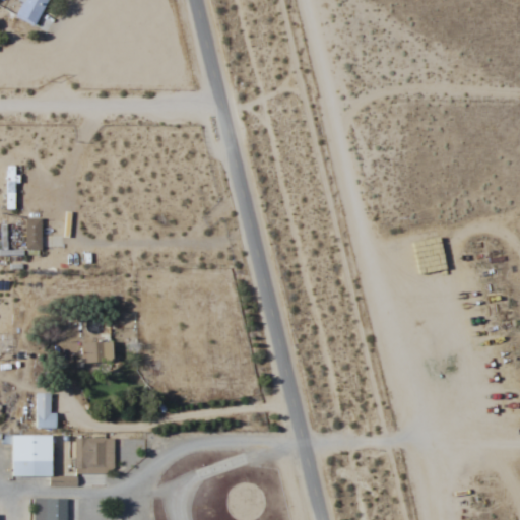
[(47,0),(16,0),(20,2),(14,16),(35,25),(47,0)]
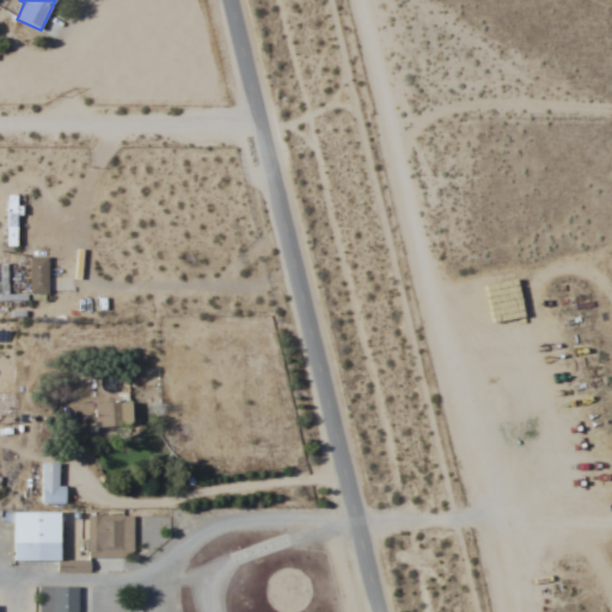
[(6,246),(19,246),(19,195),(6,195),(6,246)]
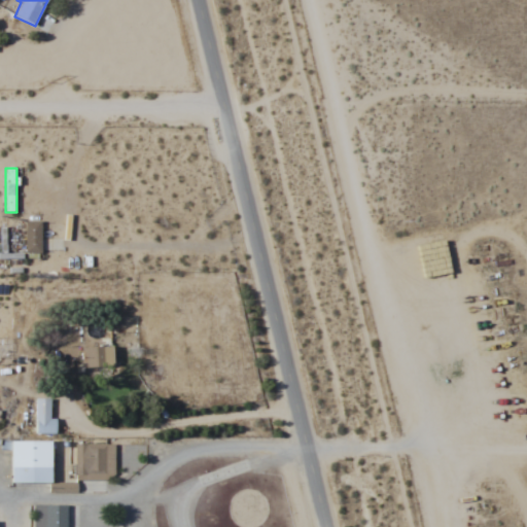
[(41,221),(25,221),(25,253),(41,253),(41,221)]
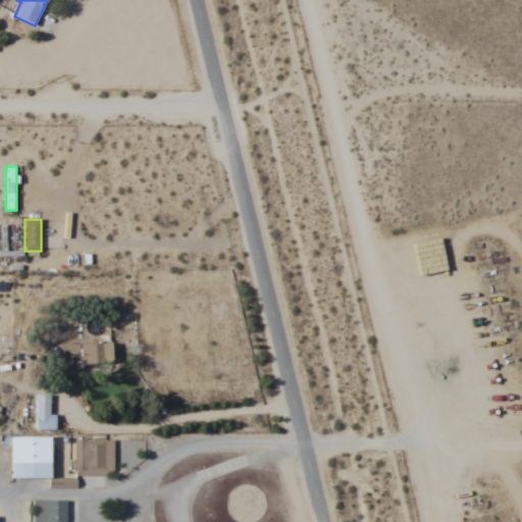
[(112,366),(112,344),(81,344),(81,366),(112,366)]
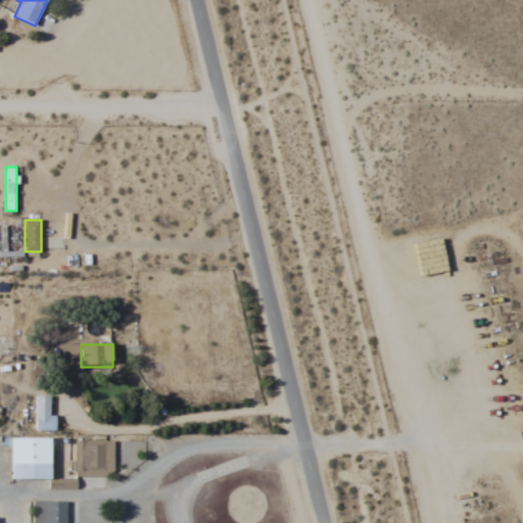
[(55,431),(55,414),(50,414),(50,396),(35,396),(35,431),(55,431)]
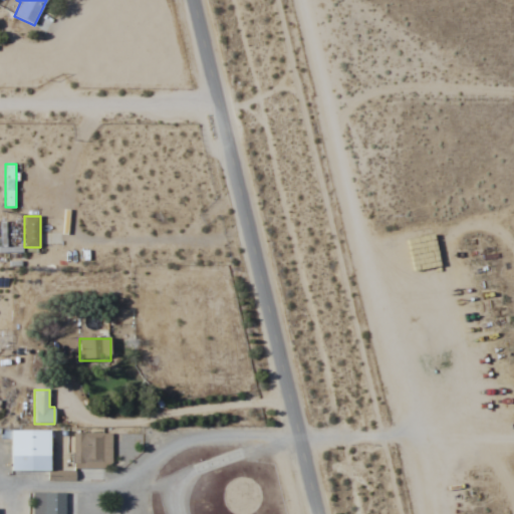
[(66,472),(66,436),(52,436),(52,430),(10,431),(11,473),(48,472),(48,480),(73,480),(73,472),(66,472)]
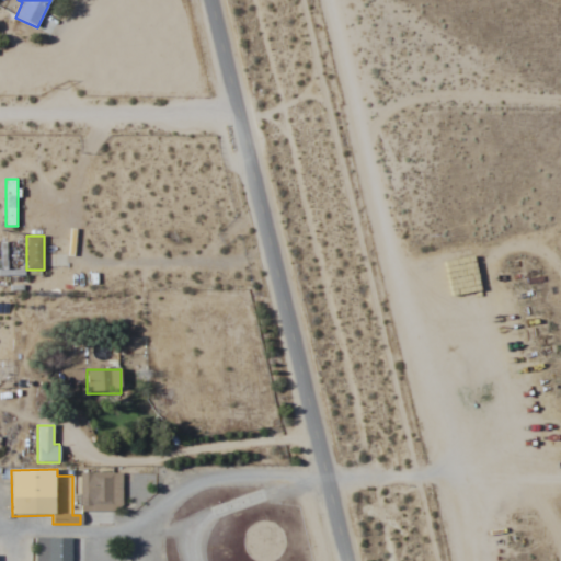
[(80,473),(80,510),(121,510),(122,473),(80,473)]
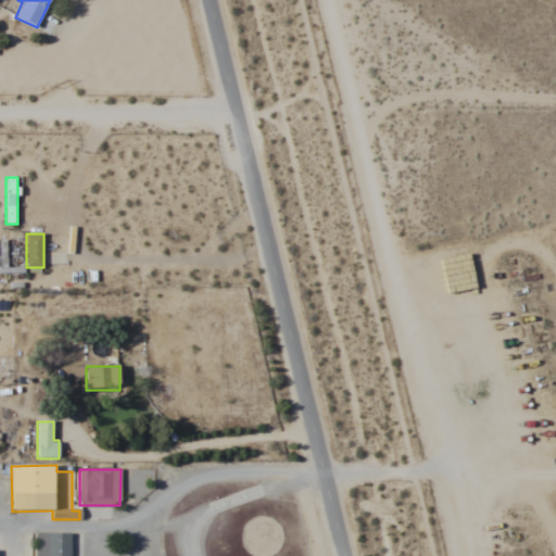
[(34,555),(79,555),(79,534),(35,534),(34,555)]
